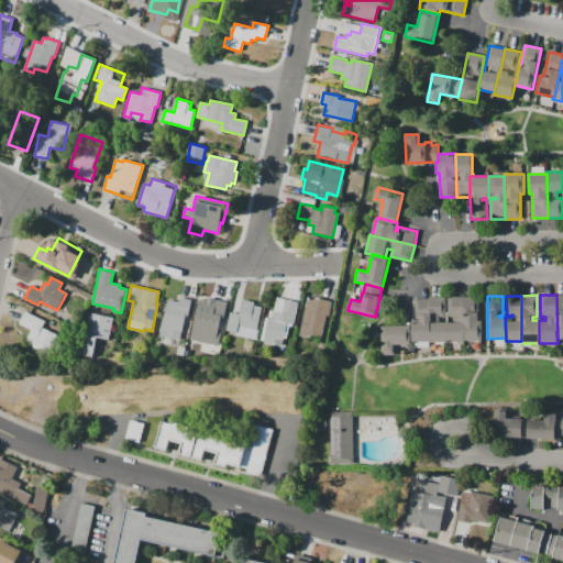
[(167,299),(179,302),(180,297),(192,300),(189,317),(185,316),(180,340),(161,335),(167,299)]
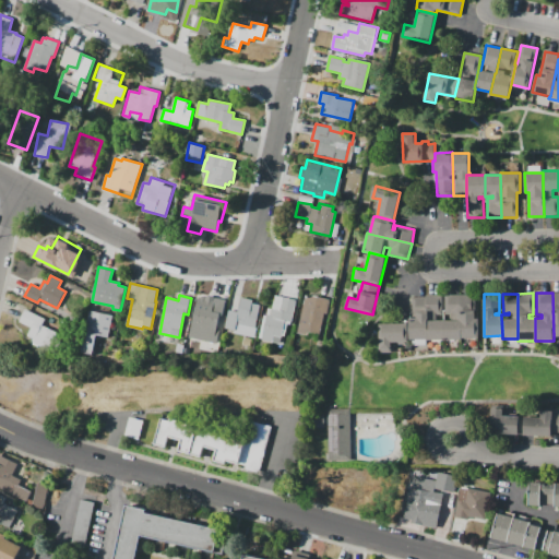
[(426,297),(426,295),(442,295),(442,314),(437,314),(437,320),(443,320),(444,340),(440,340),(440,346),(428,346),(428,340),(427,340),(426,297)]
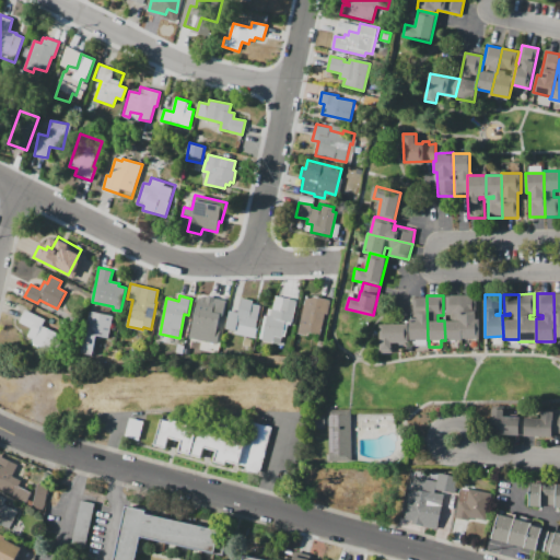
[(462,338),(462,346),(448,347),(448,340),(445,340),(444,321),(452,321),(452,315),(445,315),(445,295),(462,295),(462,338)]
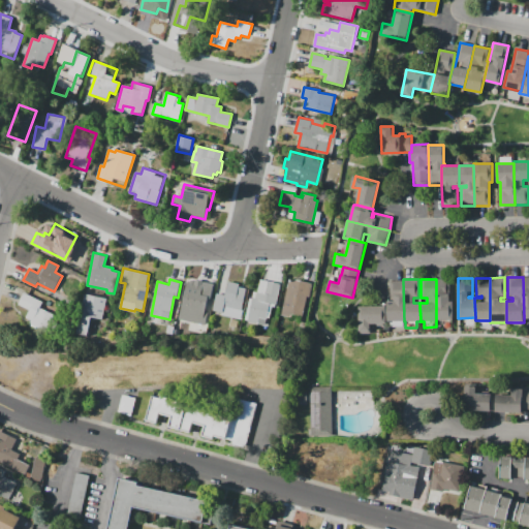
[(436,279),(449,279),(449,302),(453,302),(453,319),(436,319),(436,279)]
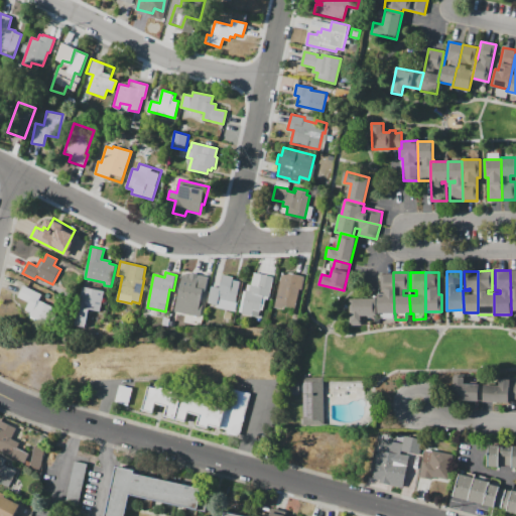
[(274,307),(281,273),(288,274),(288,273),(305,276),(302,290),(299,289),(295,308),(284,306),(284,309),(274,307)]
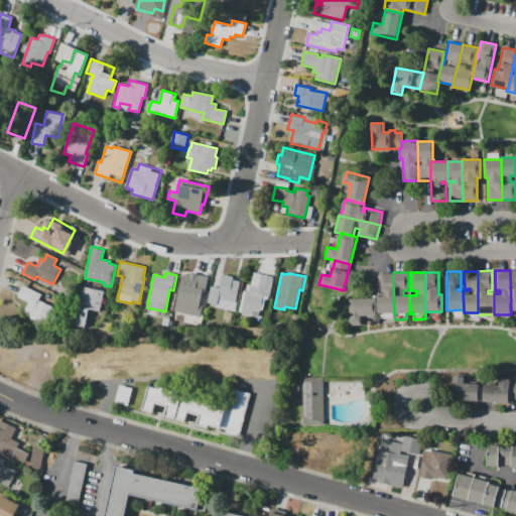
[(183,277),(189,278),(189,277),(197,278),(198,274),(210,277),(207,291),(204,290),(199,316),(176,312),(183,277)]
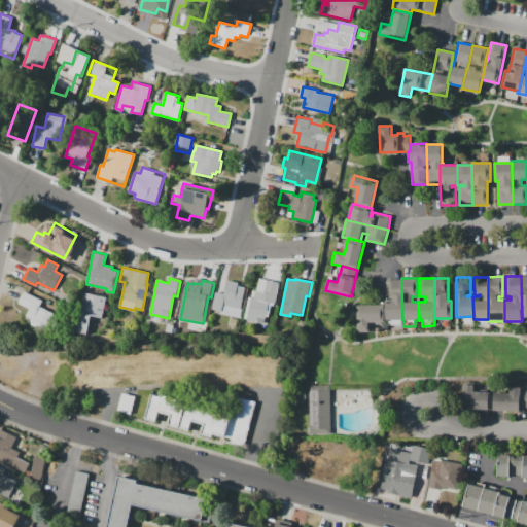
[(227,280),(238,282),(237,286),(245,287),(240,308),(242,308),(239,320),(220,316),(221,311),(212,309),(215,292),(224,294),(227,280)]
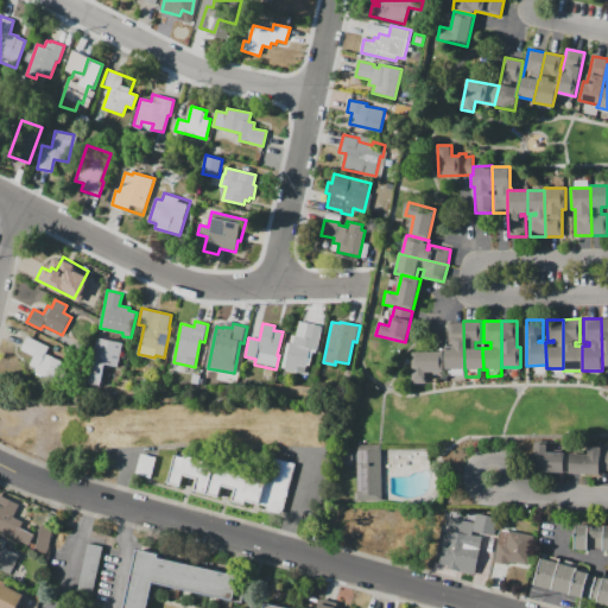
[(464,369),(463,369),(463,375),(448,375),(448,369),(445,369),(445,346),(448,346),(448,323),(463,323),(464,369)]
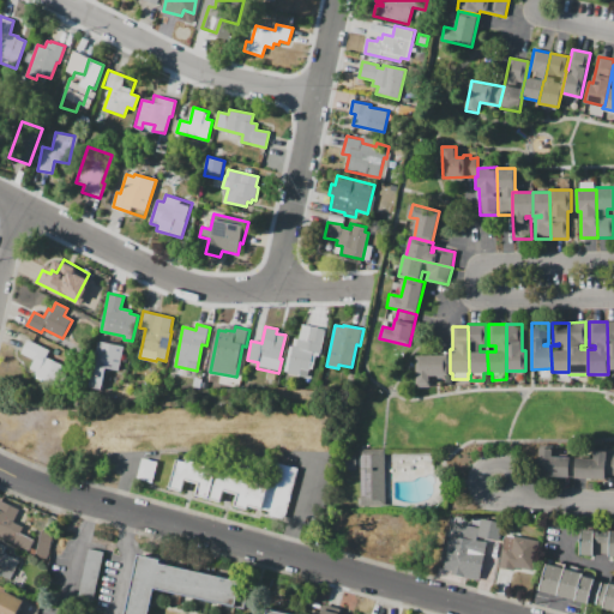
[(326,330),(321,354),(312,351),(308,371),(300,368),(298,377),(287,374),(294,338),(308,341),(311,327),(326,330)]
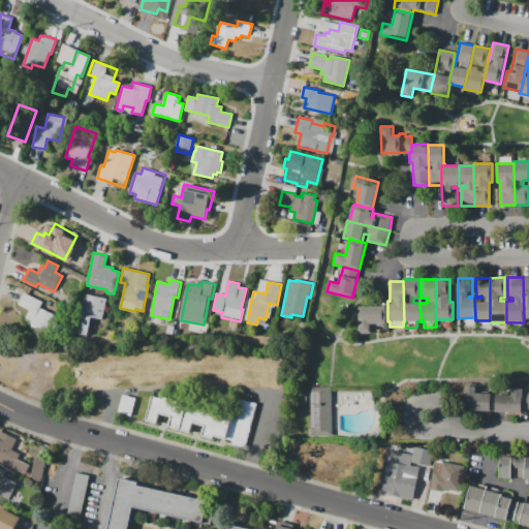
[(24,292),(42,302),(39,307),(57,316),(49,333),(30,323),(31,320),(26,317),(30,310),(18,304),(24,292)]
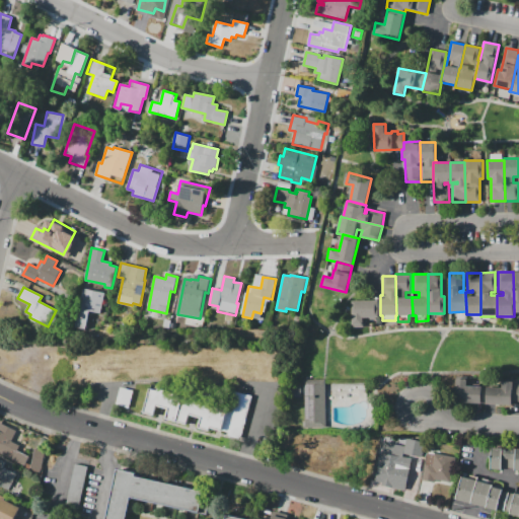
[(75,328),(83,288),(104,293),(100,313),(90,311),(86,330),(75,328)]
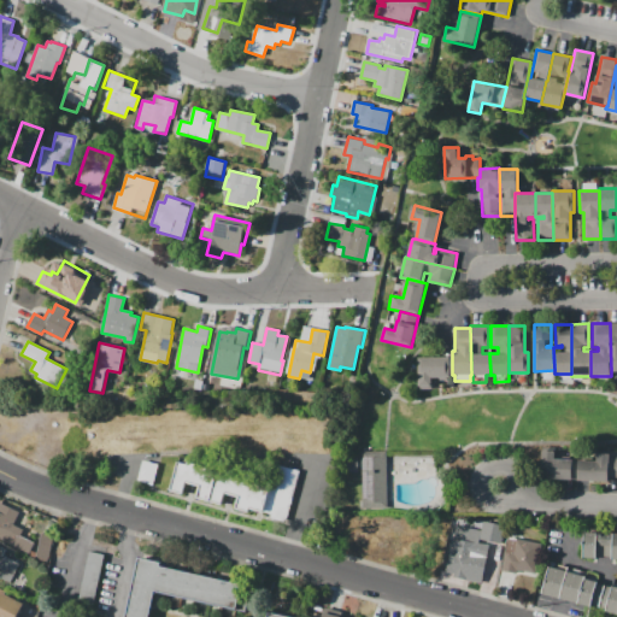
[(418,358),(451,357),(451,377),(432,377),(433,389),(418,389),(418,358)]
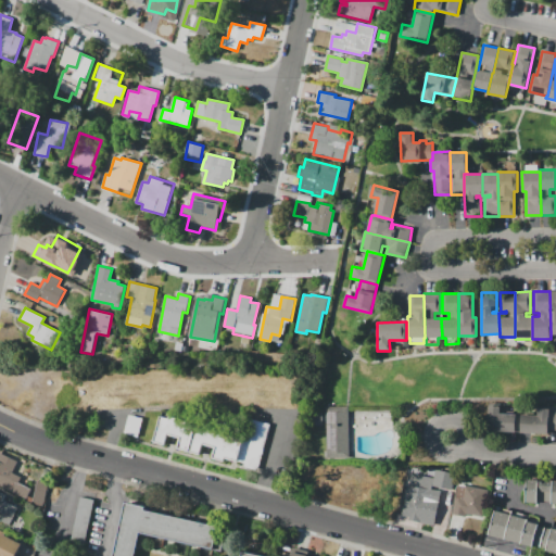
[(518,432),(487,430),(489,405),(500,406),(500,413),(519,414),(518,432)]
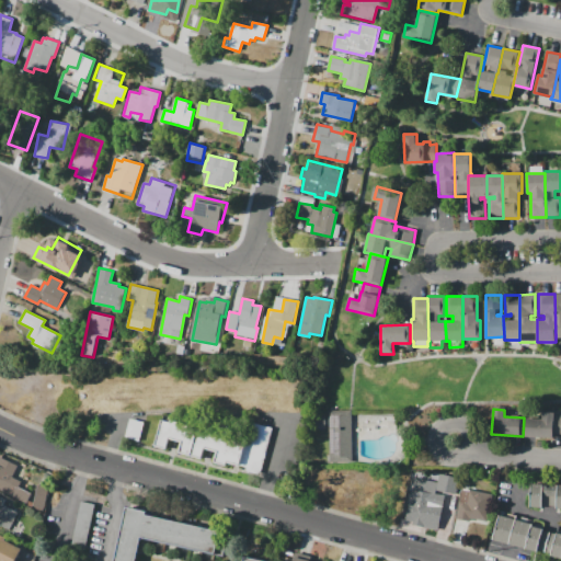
[(329,411),(352,411),(352,462),(329,462),(329,411)]
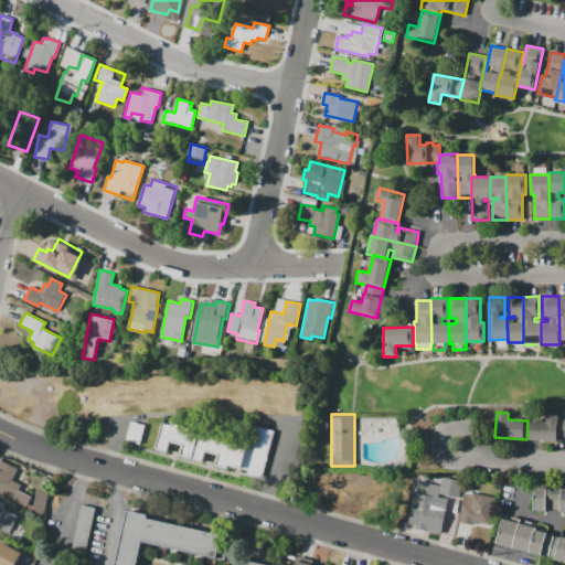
[(528,420),(546,422),(547,415),(557,415),(557,418),(556,436),(556,440),(526,439),(528,420)]
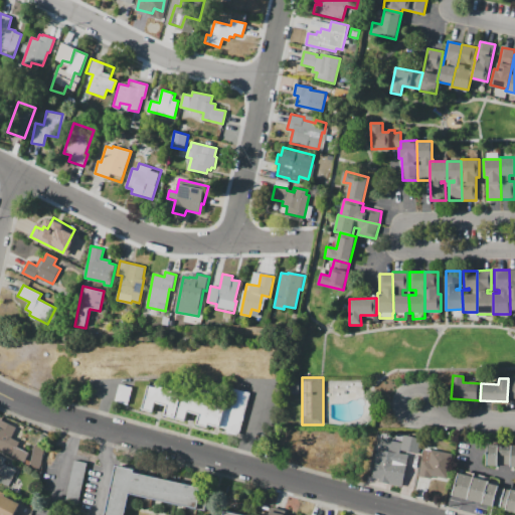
[(119,384),(133,387),(128,404),(115,400),(119,384)]
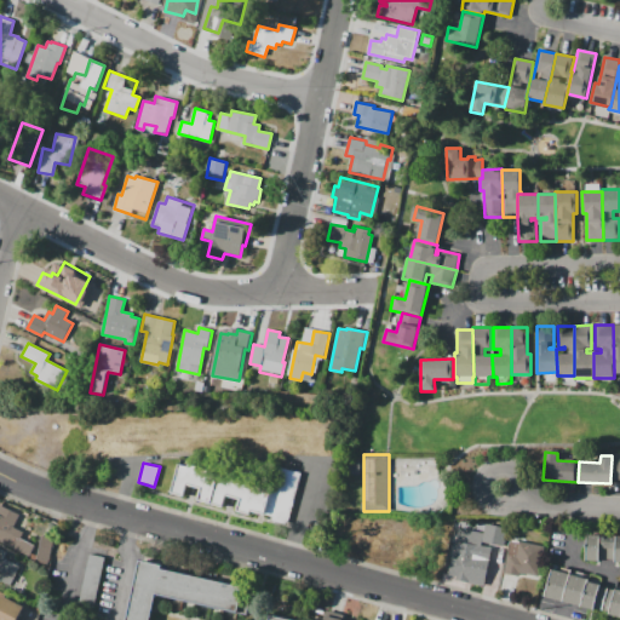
[(302,472),(287,524),(270,520),(271,516),(251,511),(251,514),(237,511),(240,499),(227,495),(223,507),(197,500),(200,488),(187,484),(184,497),(171,493),(178,464),(188,468),(189,464),(197,466),(196,469),(228,477),(228,475),(236,477),(235,480),(240,481),(241,478),(250,481),(248,483),(270,489),(276,466),(302,472)]
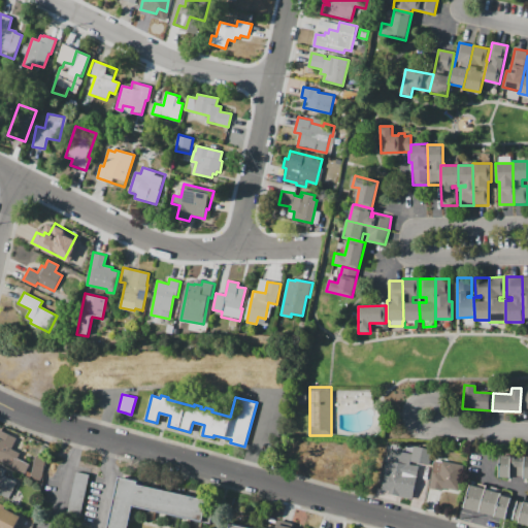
[(0,429),(17,437),(11,449),(21,453),(18,458),(30,464),(26,474),(0,461),(0,429)]
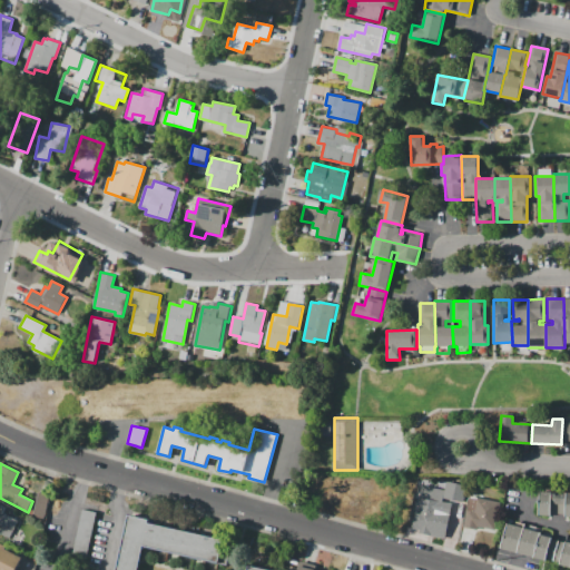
[(467,485),(463,502),(444,498),(443,501),(452,503),(445,539),(419,533),(419,530),(413,529),(422,485),(445,490),(446,481),(467,485)]
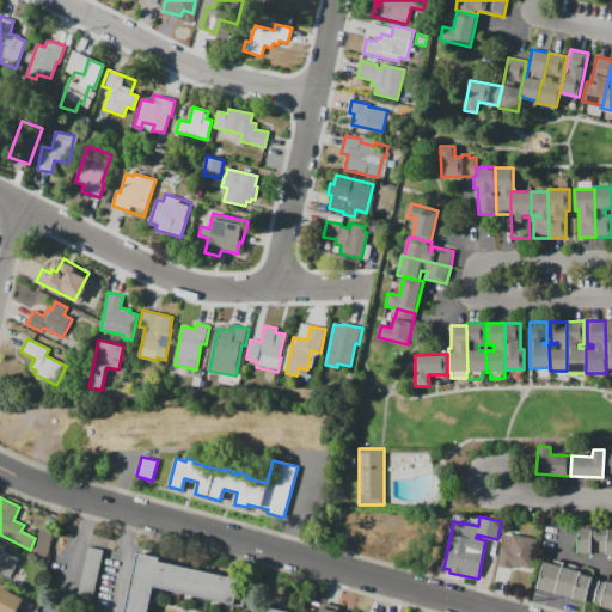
[(580,527),(593,527),(592,552),(592,554),(579,554),(580,527)]
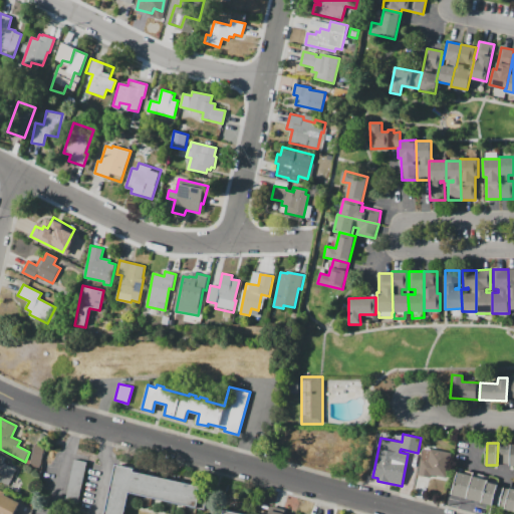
[(498,443),(511,444),(510,464),(497,464),(498,443)]
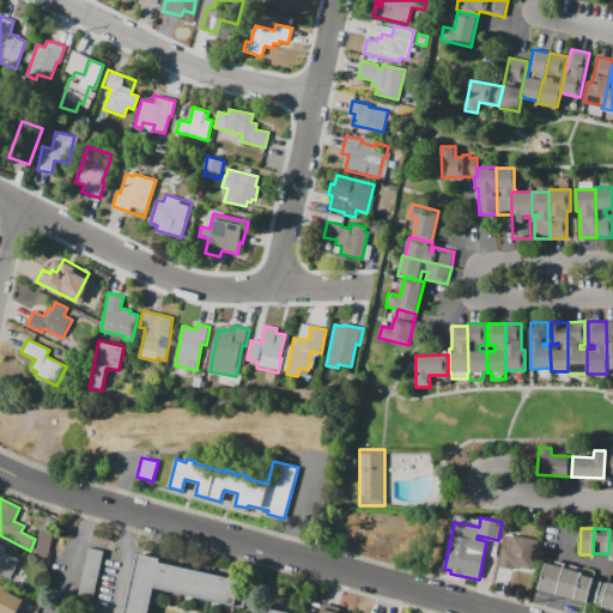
[(36,553),(42,529),(54,532),(48,556),(36,553)]
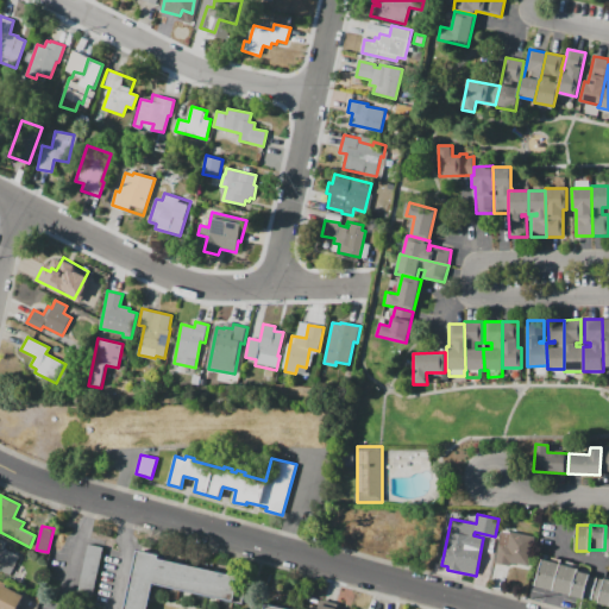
[(495,564),(498,544),(500,545),(503,529),(535,537),(534,546),(533,546),(528,566),(510,563),(509,566),(495,564)]
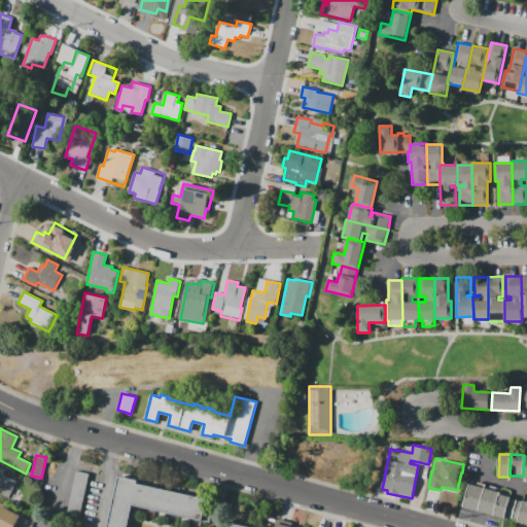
[(16,481),(7,500),(0,496),(0,466),(5,469),(2,475),(16,481)]
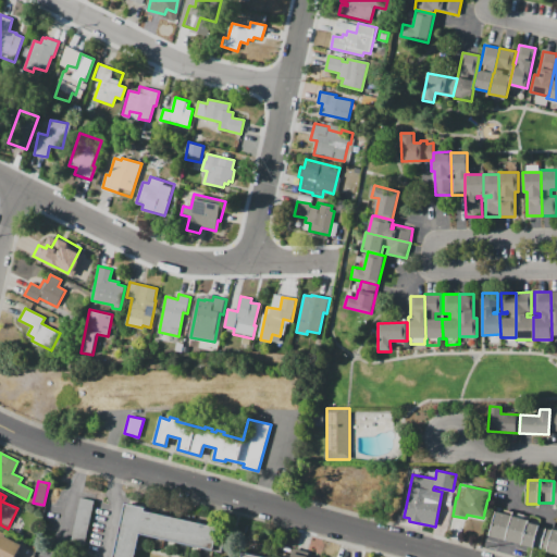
[(66,556),(81,498),(95,502),(82,556),(66,556)]
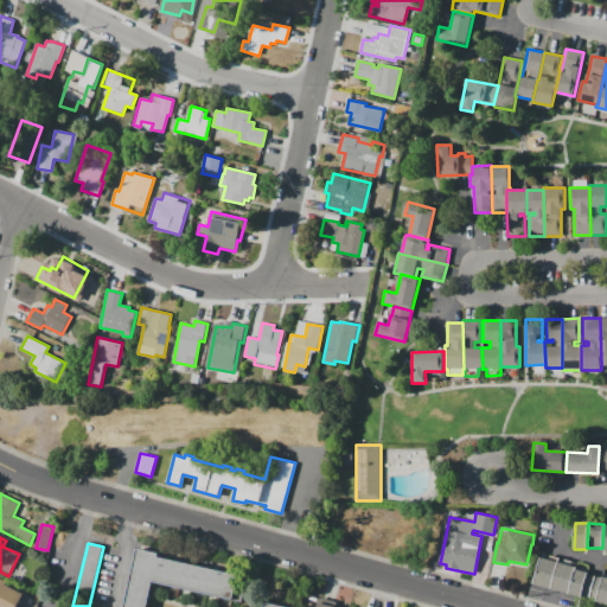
[(123,606),(138,548),(159,553),(158,557),(241,576),(235,600),(152,581),(146,606),(123,606)]
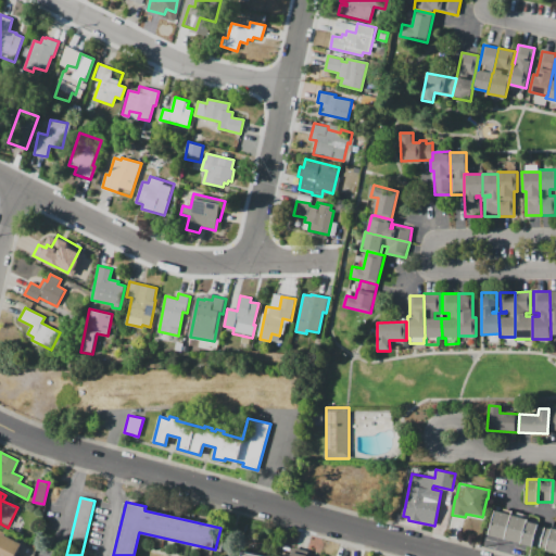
[(495,510),(528,519),(528,521),(521,544),(488,535),(495,510)]
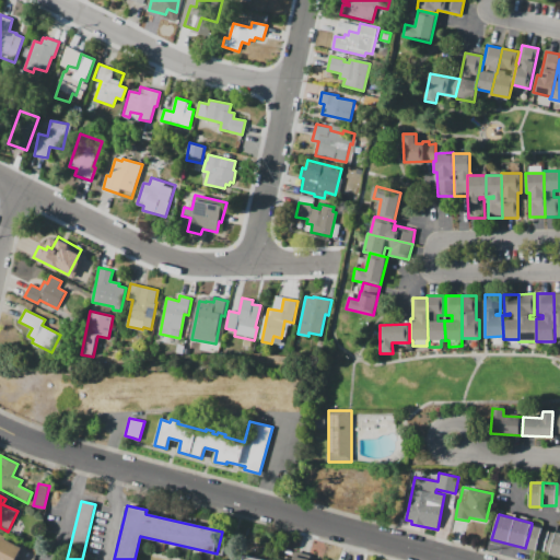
[(532,525),(525,548),(536,551),(536,548),(541,529),(543,528),(532,525)]
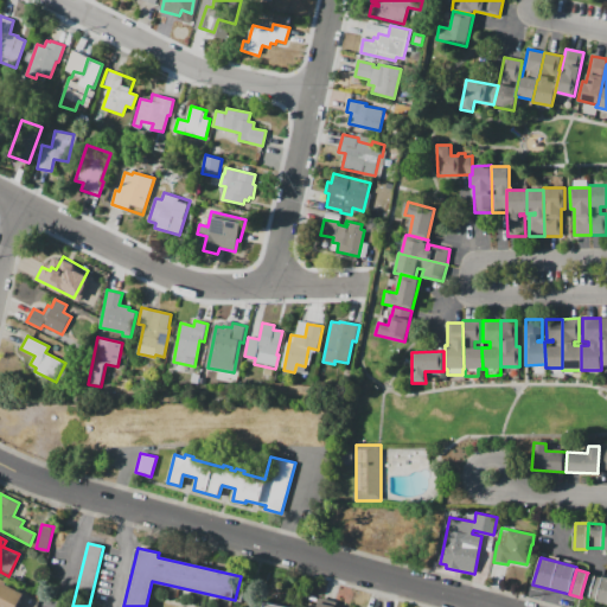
[(581,594),(587,574),(602,579),(596,599),(581,594)]
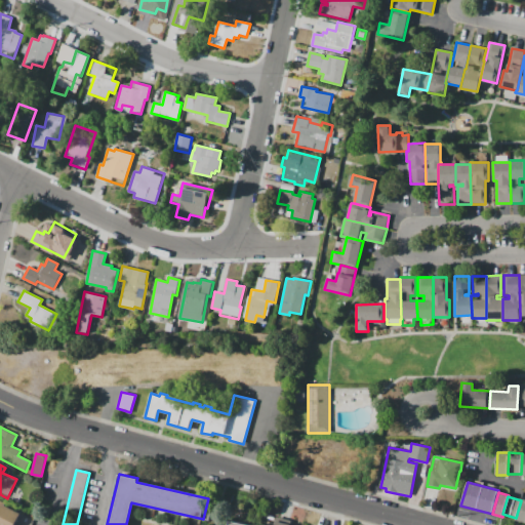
[(521,500),(516,518),(515,521),(524,524),(524,499),(521,498),(521,500)]
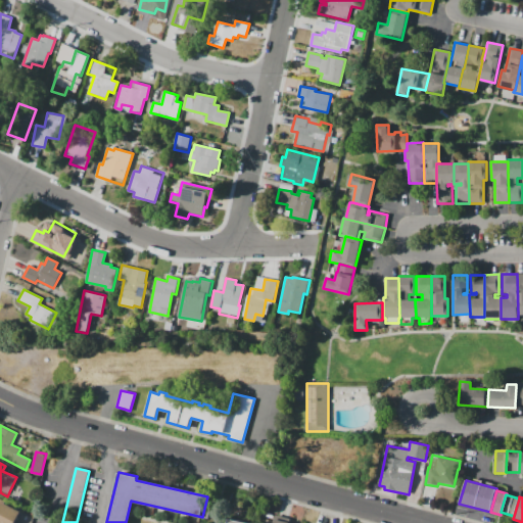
[(20,512),(14,522),(0,522),(0,497),(3,500),(2,503),(20,512)]
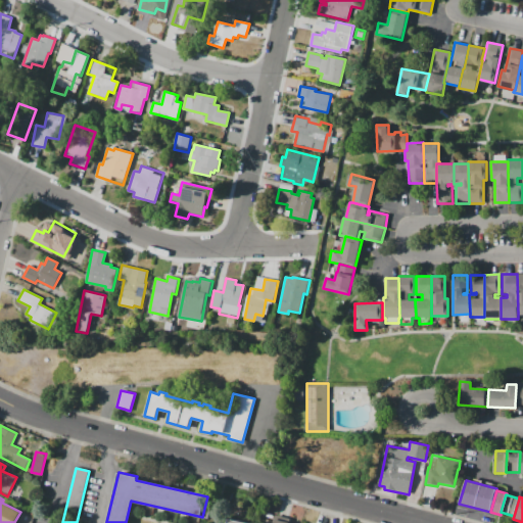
[(288,522),(289,518),(273,514),(271,522),(288,522)]
